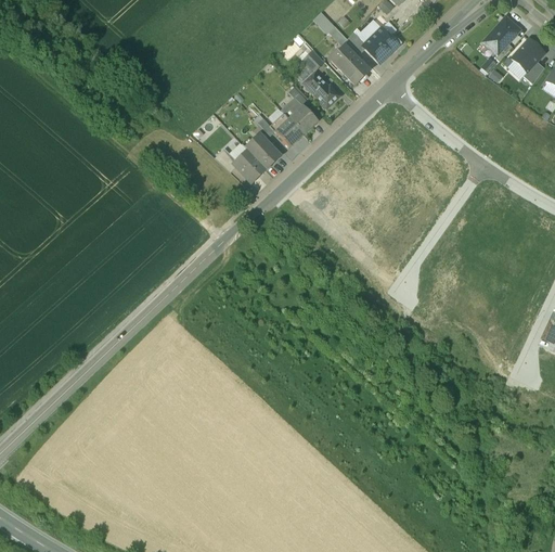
[(378,4),(387,13),(395,7),(389,0),(383,0),(378,4)]
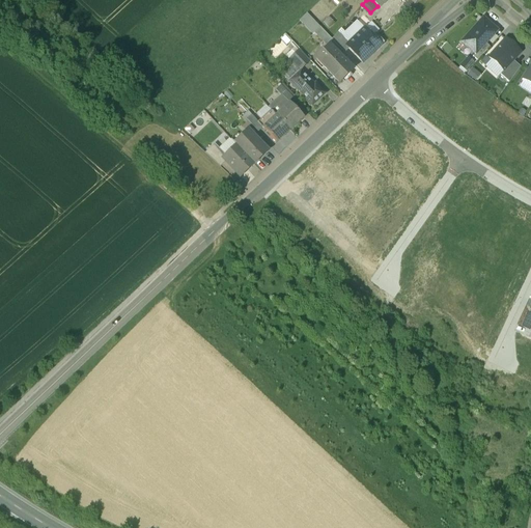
[(372,33),(379,27),(370,17),(368,19),(364,15),(360,19),(372,33)]
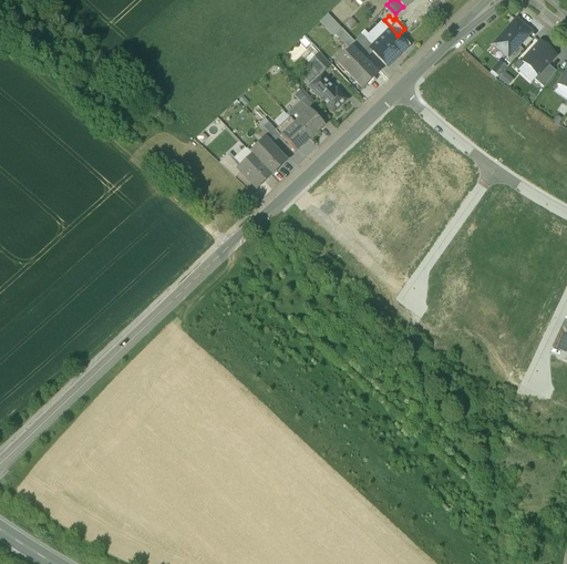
[(527,28),(516,18),(494,42),(507,54),(518,43),(527,33),(524,31),(527,28)]
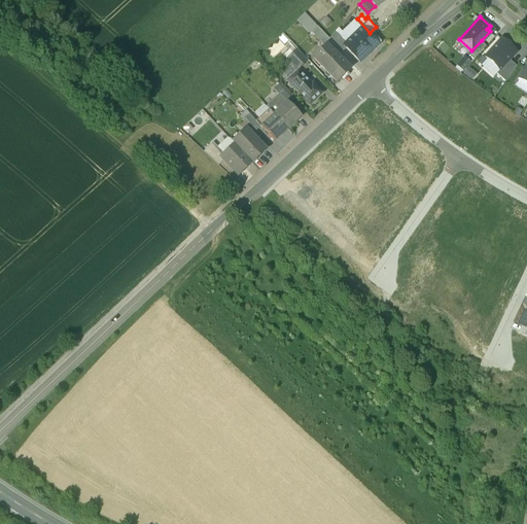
[(329,36),(317,25),(312,30),(324,43),(330,38),(329,36)]
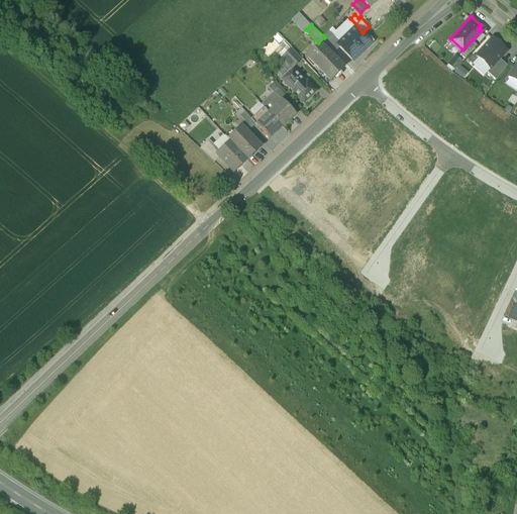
[(366,31),(363,33),(354,25),(339,39),(337,42),(339,44),(352,58),(366,44),(367,46),(374,39),(366,31)]
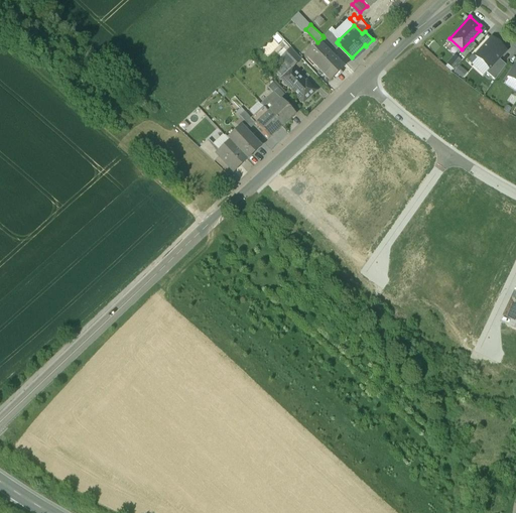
[(329,28),(323,35),(324,37),(335,48),(339,44),(337,42),(339,39),(329,28)]
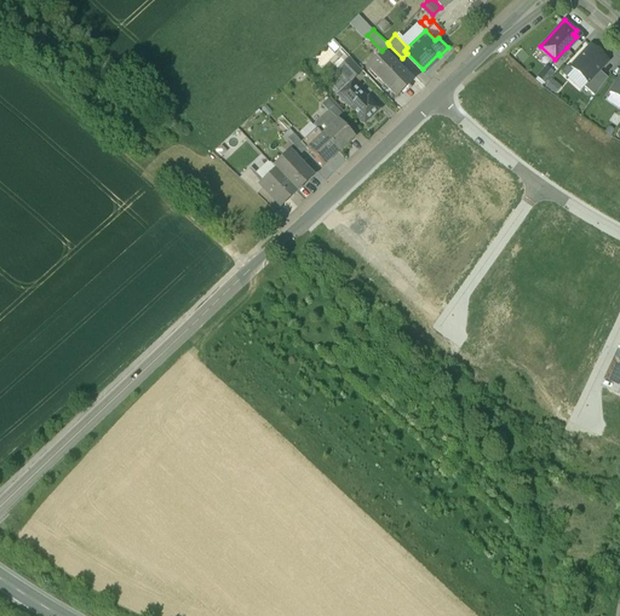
[(608,58),(591,42),(570,64),(587,80),(600,68),(608,58)]
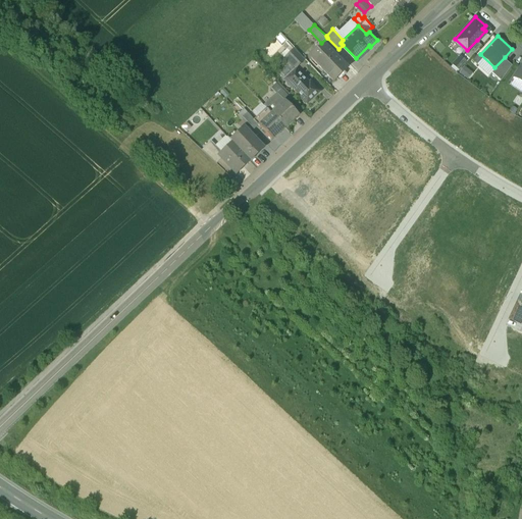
[(477,40),(467,50),(465,53),(469,57),(481,44),(477,40)]
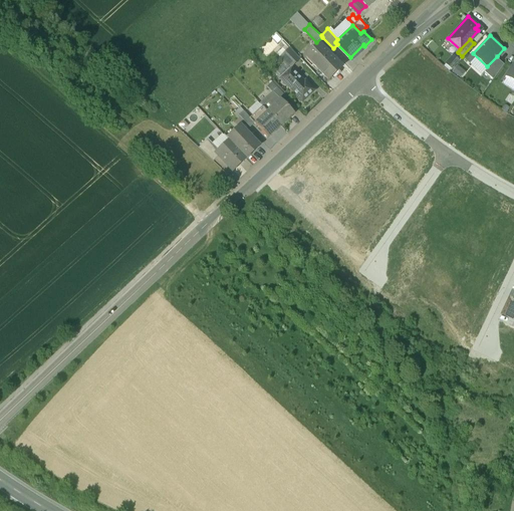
[(319,42),(306,54),(328,78),(341,65),(319,42)]
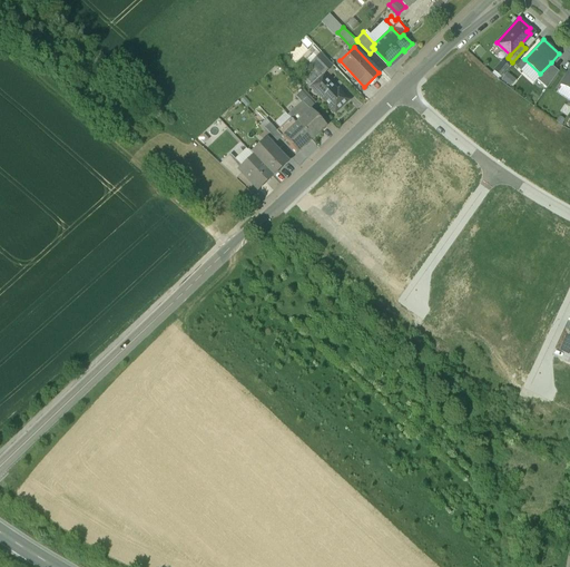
[(325,66),(317,57),(312,62),(320,71),(325,66)]
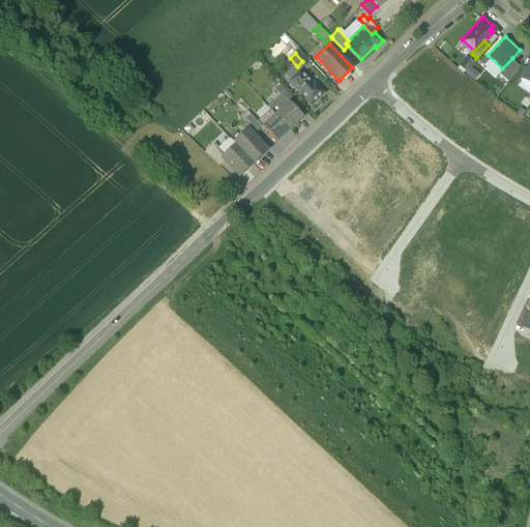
[(467,53),(459,61),(466,68),(474,60),(467,53)]
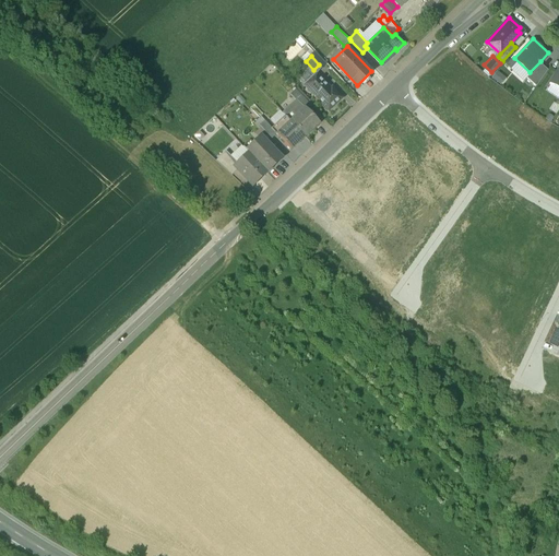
[(540,61),(530,72),(526,77),(536,84),(548,68),(540,61)]
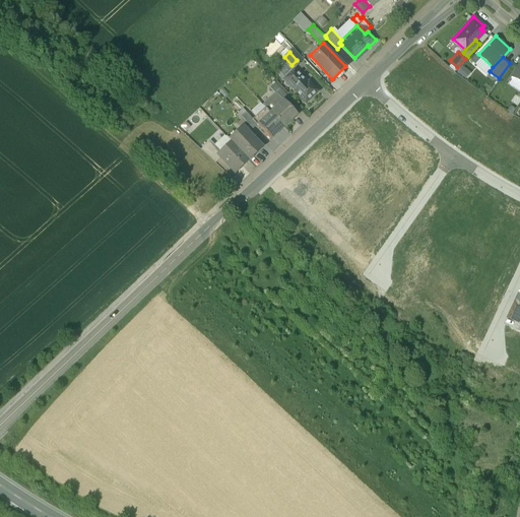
[(519,62),(511,76),(519,81),(519,62)]
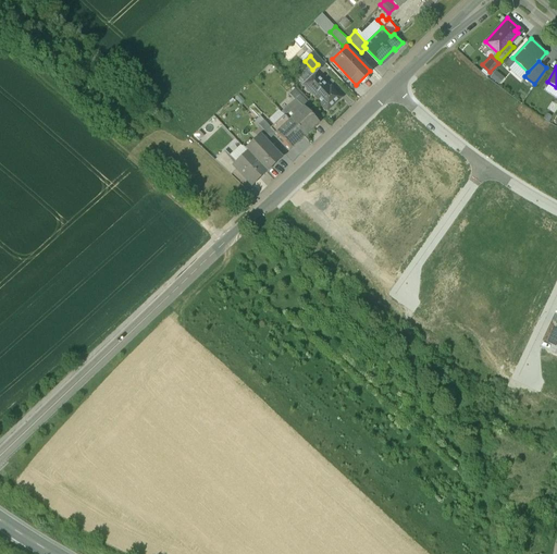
[(333,89),(316,72),(302,83),(327,109),(339,97),(339,94),(335,89),(333,89)]
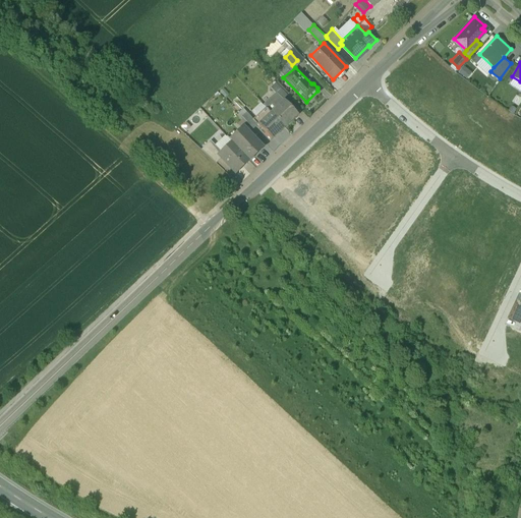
[(287,94),(276,81),(271,85),(282,98),(287,94)]
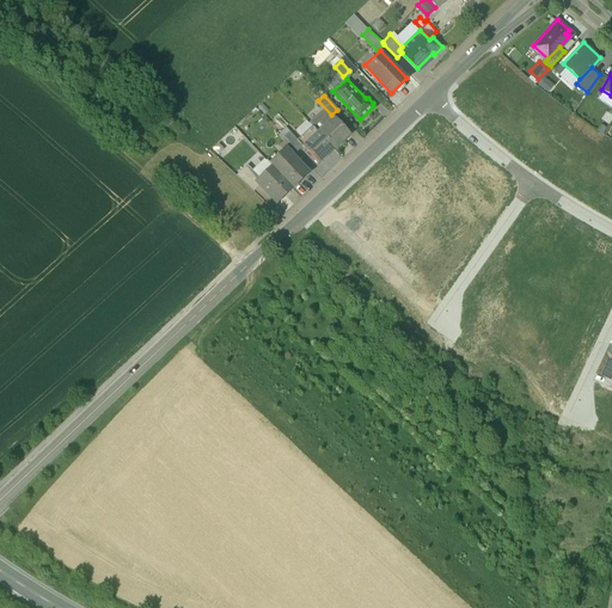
[(330,121),(322,111),(310,122),(319,131),(334,147),(349,133),(335,117),(330,121)]
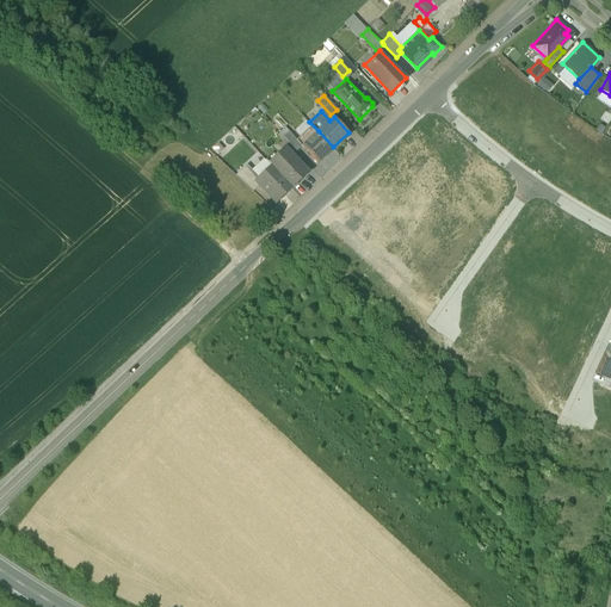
[(287,125),(279,131),(284,135),(296,149),(302,143),(290,130),(287,125)]
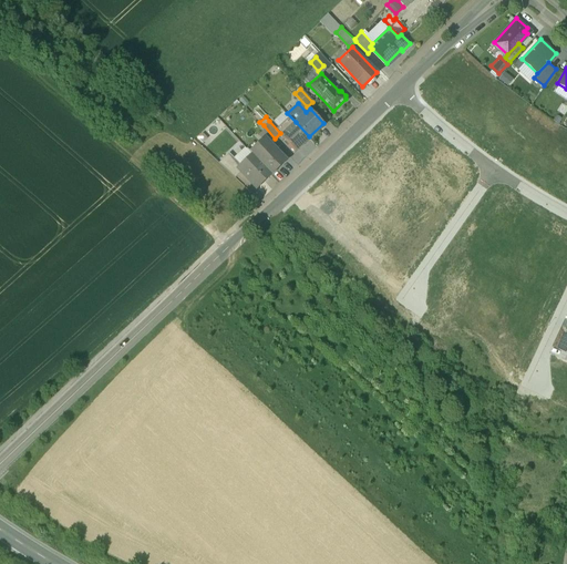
[(309,136),(296,122),(290,127),(281,135),(295,150),(309,136)]
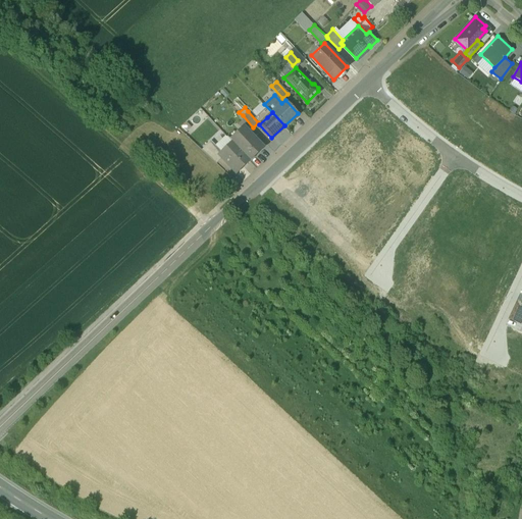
[(263,147),(244,126),(237,133),(239,136),(232,141),(250,159),(263,147)]
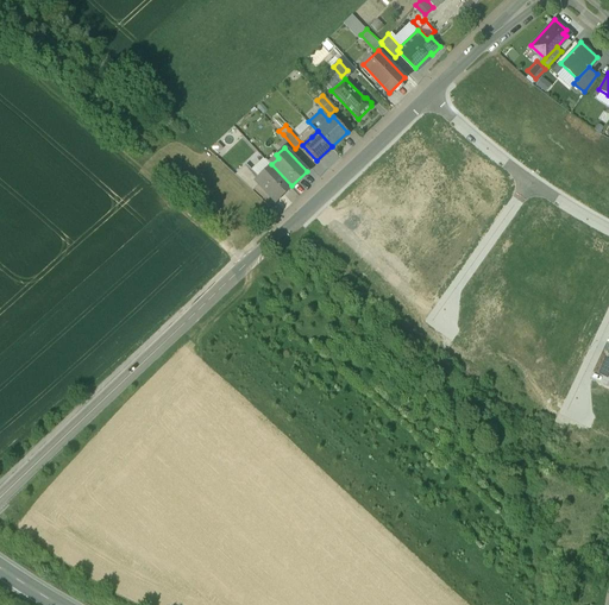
[(246,163),(234,172),(252,189),(259,182),(256,178),(259,176),(246,163)]
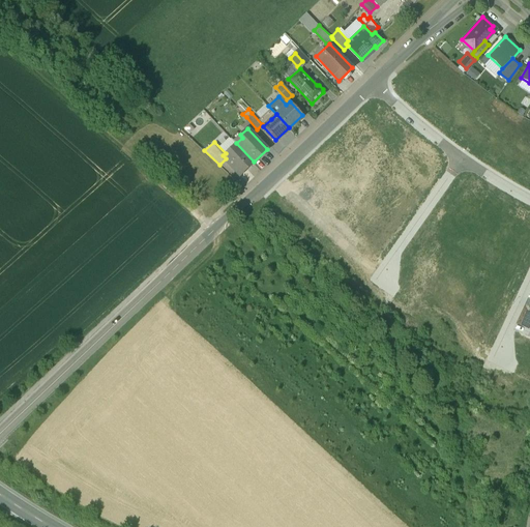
[(236,143),(226,153),(223,155),(226,158),(240,174),(254,162),(236,143)]
